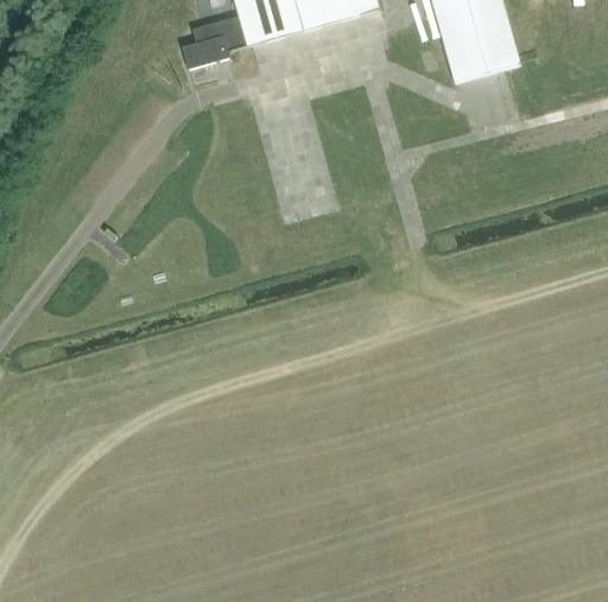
[(227,51),(378,10),(375,0),(234,0),(239,16),(191,29),(195,43),(181,46),(187,68),(216,59),(228,57),(227,51)]
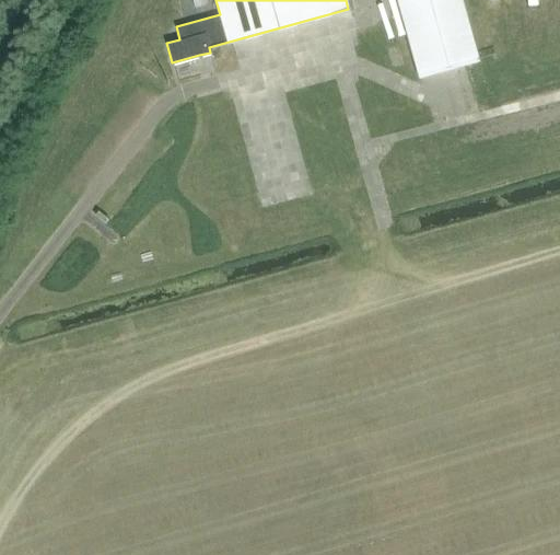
[(387,0),(398,36),(406,34),(395,0),(387,0)]
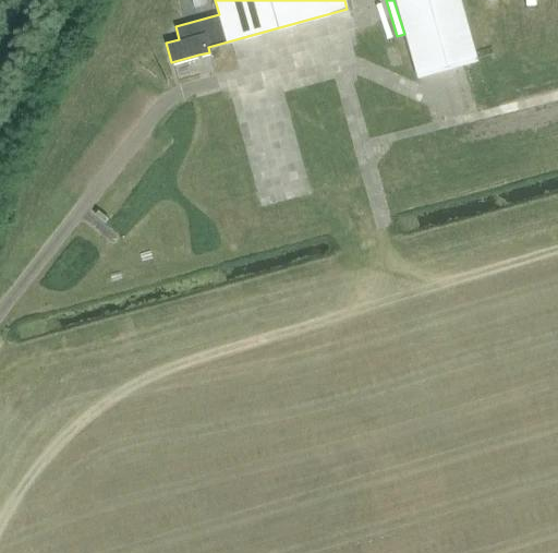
[(464,61),(474,58),(458,0),(397,0),(417,74),(464,61)]
